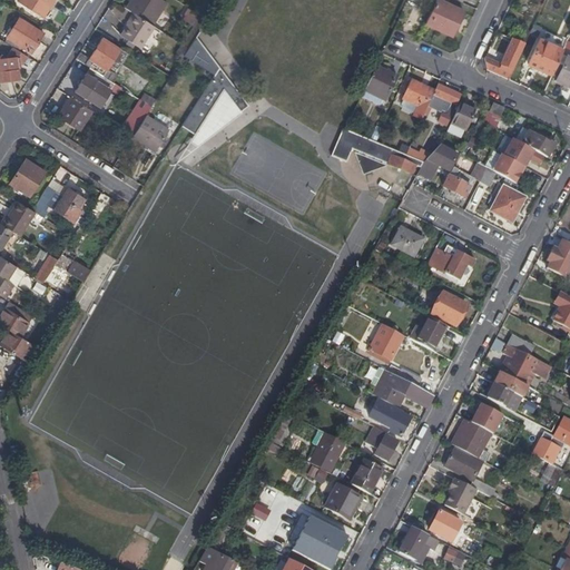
[(53,0),(19,0),(18,2),(42,18),(53,0)]
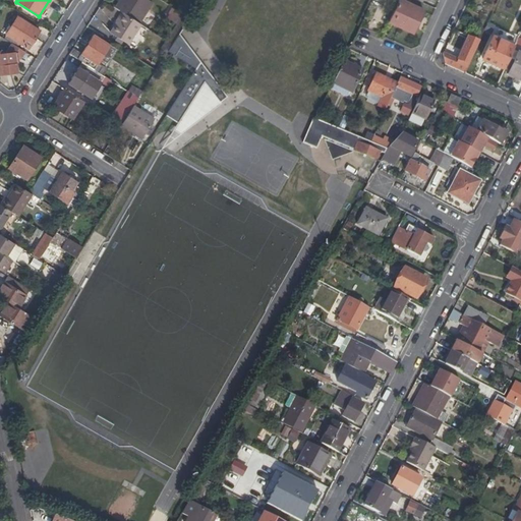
[(147,0),(118,0),(114,7),(121,12),(138,23),(153,3),(147,0)]
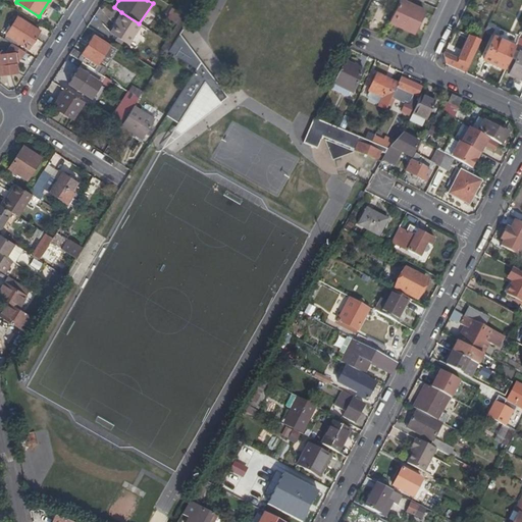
[(190,17),(201,0),(193,0),(185,14),(190,17)]
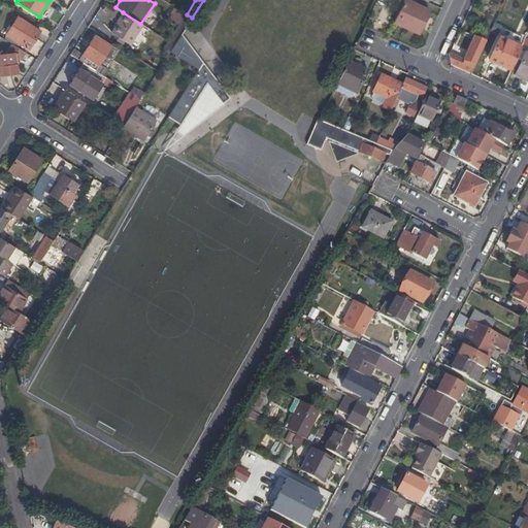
[(405,0),(403,0),(394,24),(418,34),(429,10),(405,0)]
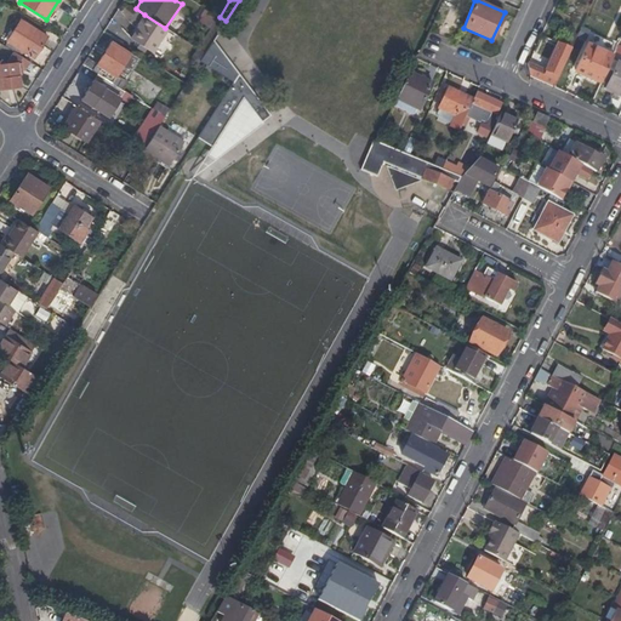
[(214,40),(226,21),(220,17),(215,13),(209,23),(214,27),(199,50),(206,53),(214,40)]
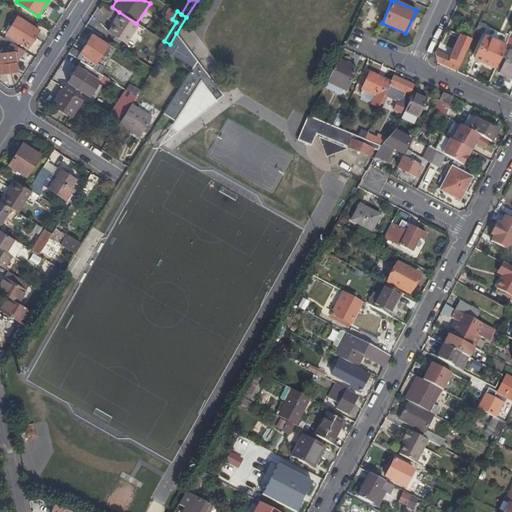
[(136,23),(119,12),(107,32),(126,44),(139,25),(136,23)]
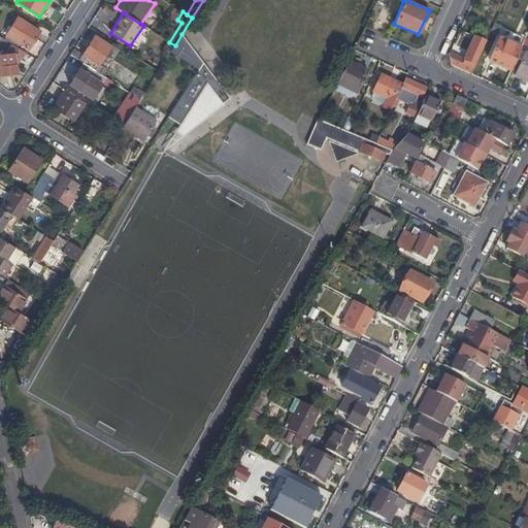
[(40,31),(18,17),(6,33),(29,48),(40,31)]
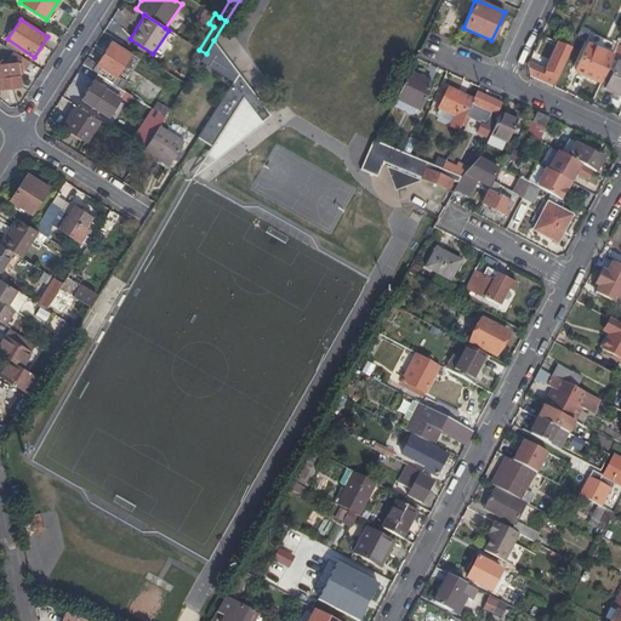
[(567,47),(571,49),(577,36),(573,34),(567,47)]
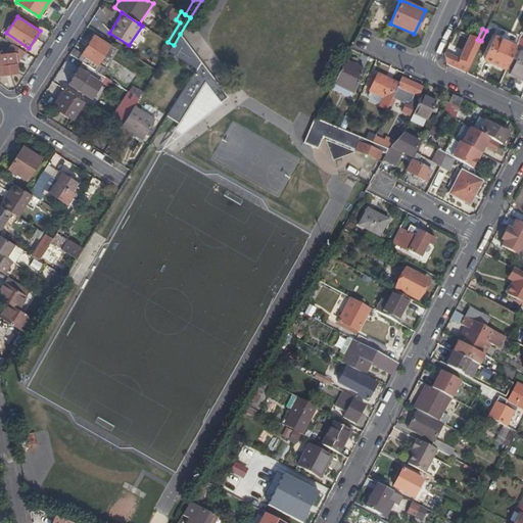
[(446,64),(466,74),(481,41),(477,40),(456,31),(444,55),(446,64)]
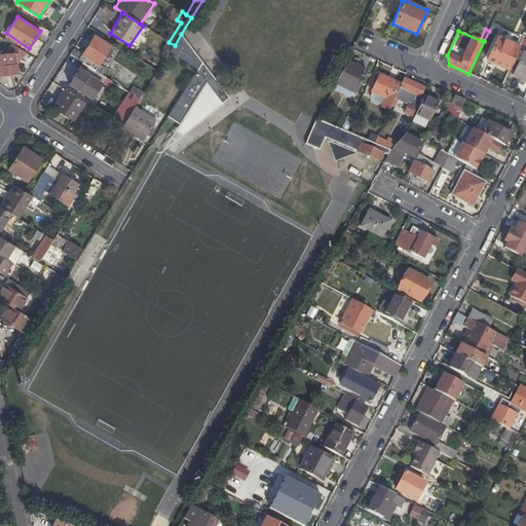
[(225,101),(181,34),(175,45),(172,50),(170,53),(198,71),(171,114),(183,122),(187,116),(197,122),(204,110),(210,113),(225,101)]
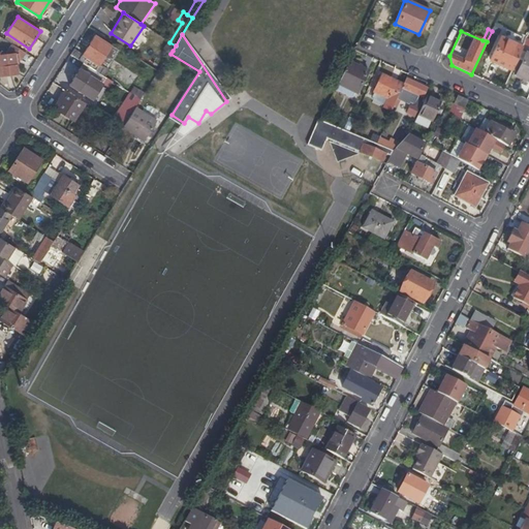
[(75,50),(71,56),(105,76),(121,53),(96,36),(84,55),(75,50)]
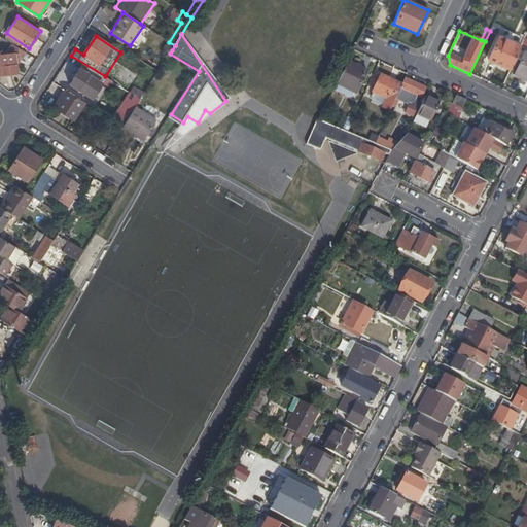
[(487,60),(508,70),(520,45),(498,36),(487,60)]
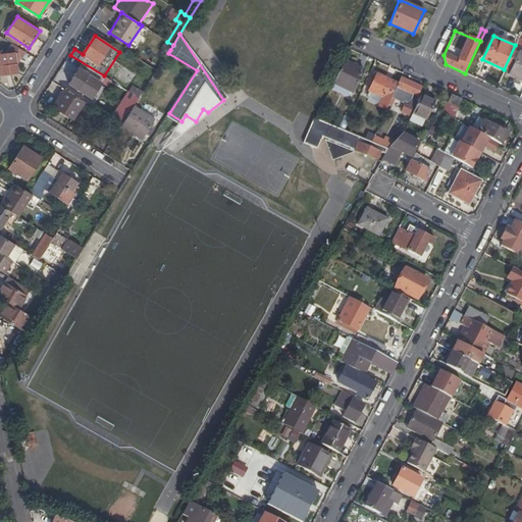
[(0,73),(0,74),(17,72),(14,53),(13,44),(0,46),(0,73)]
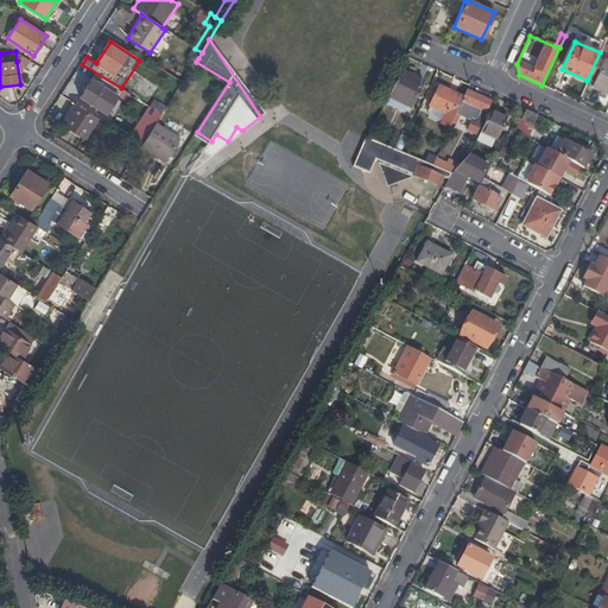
[(29,69),(33,62),(16,51),(17,62),(29,69)]
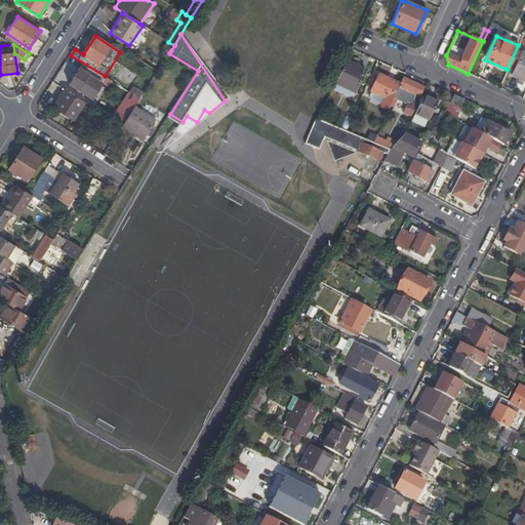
[(524,83),(524,56),(521,54),(511,77),(524,83)]
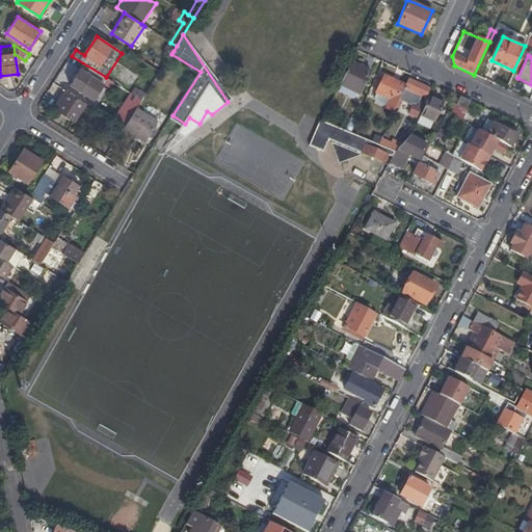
[(350,62),(339,85),(358,95),(370,72),(350,62)]
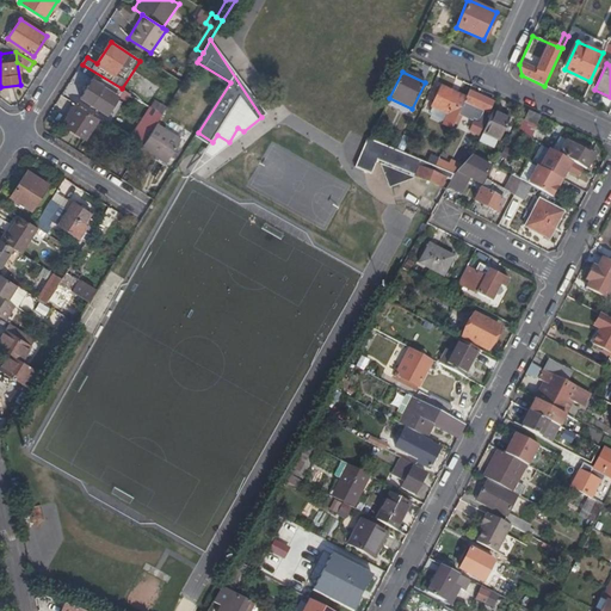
[(127,102),(93,79),(81,98),(113,119),(127,102)]
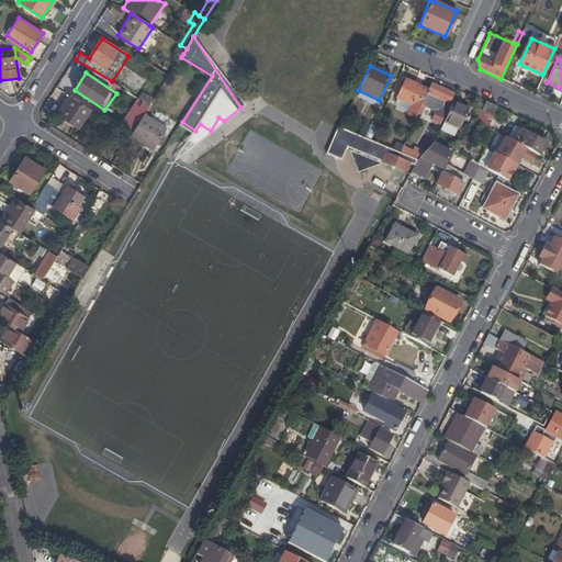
[(407,113),(416,116),(422,104),(429,89),(406,79),(397,98),(412,104),(407,113)]
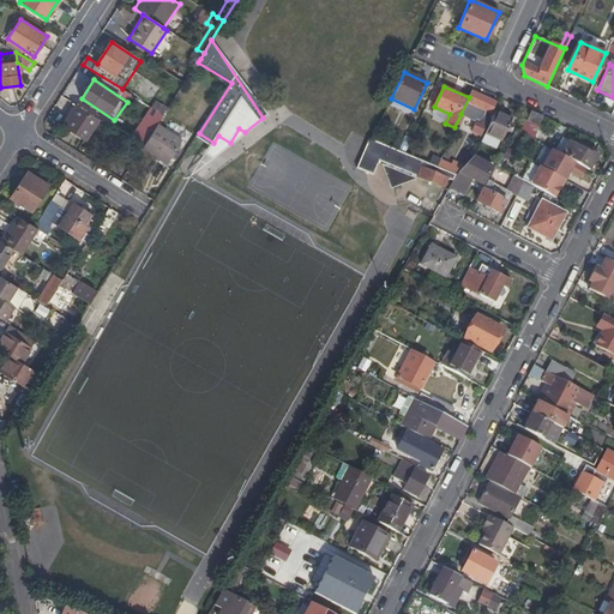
[(469,97),(461,114),(481,124),(486,112),(491,114),(495,103),(471,91),(469,97)]
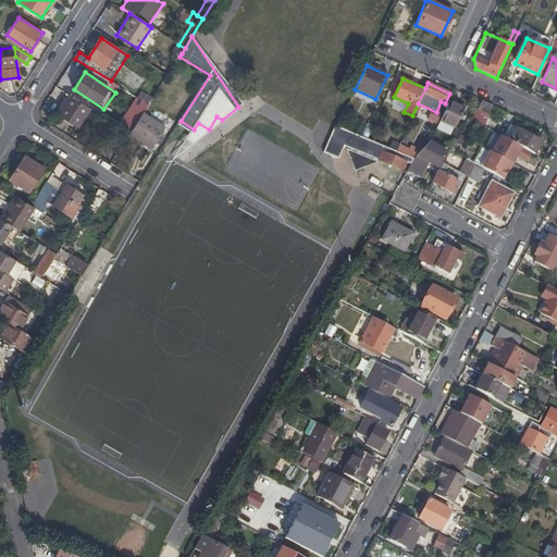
[(149,106),(152,100),(141,94),(138,99),(149,106)]
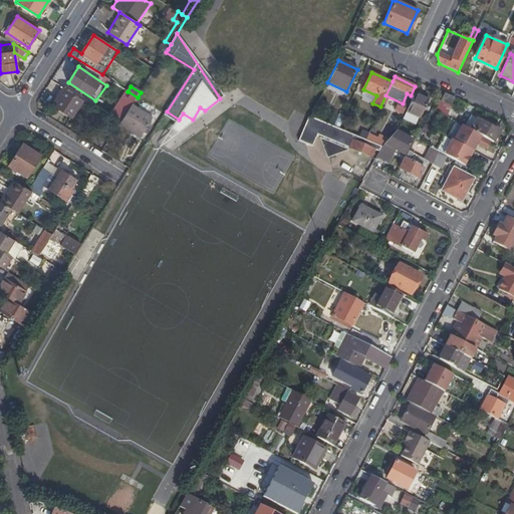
[(70,117),(81,99),(65,89),(53,106),(70,117)]
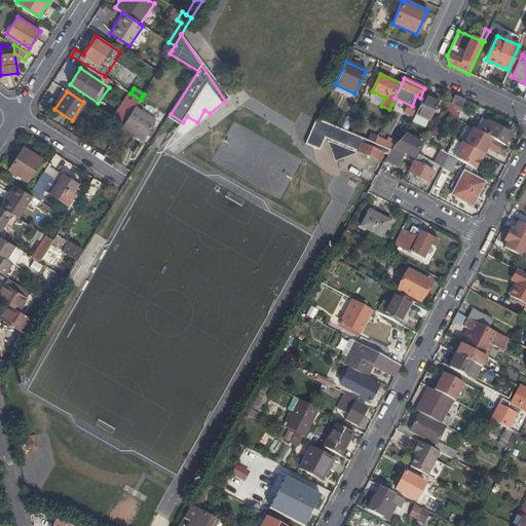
[(377,106),(381,100),(371,94),(368,100),(377,106)]
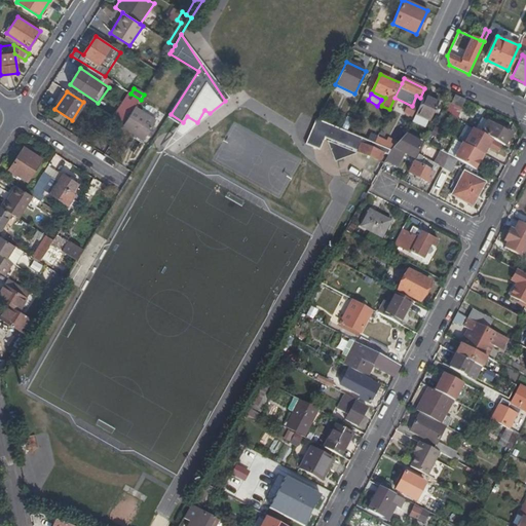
[(464,100),(454,96),(451,104),(460,108),(464,100)]
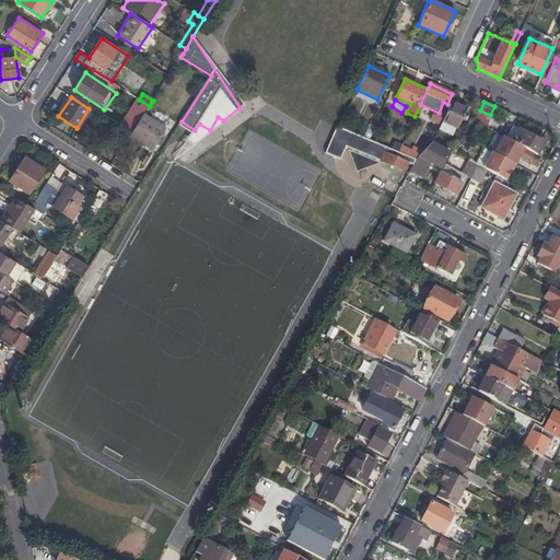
[(451,103),(442,123),(457,129),(467,109),(451,103)]
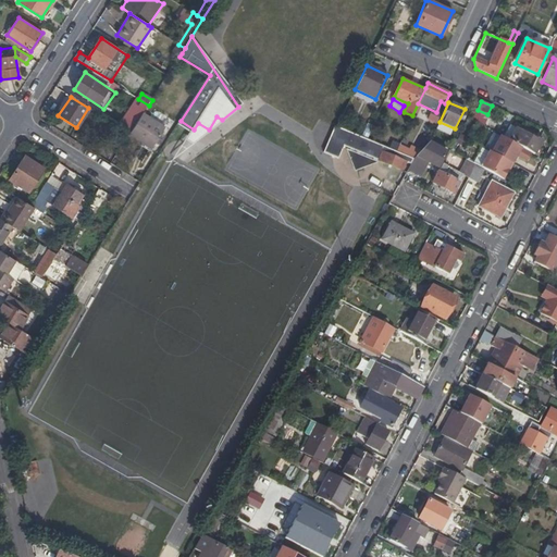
[(165,128),(143,114),(130,135),(152,149),(165,128)]
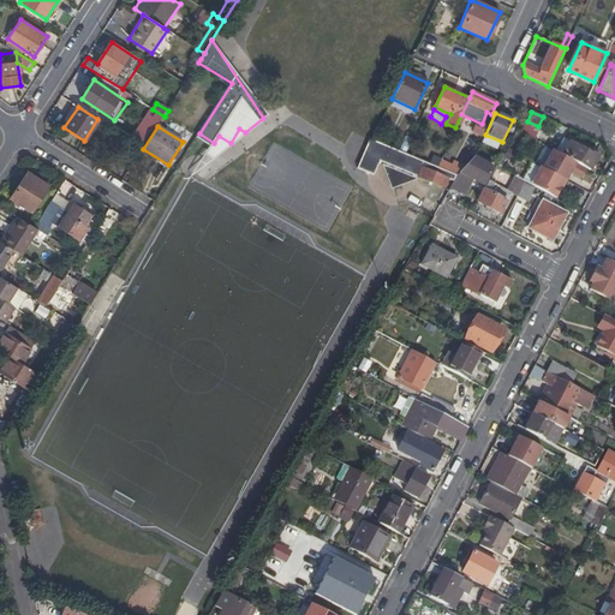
[(573,137),(571,141),(586,150),(587,148),(598,154),(598,153),(573,137)]
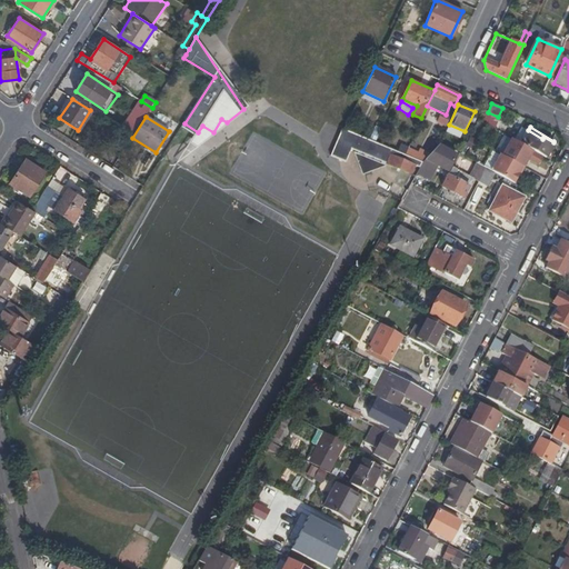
[(343,130),(341,129),(339,135),(343,137),(345,133),(347,135),(347,138),(349,139),(350,137),(353,138),(352,140),(413,167),(410,175),(415,177),(416,173),(422,163),(403,156),(373,142),(343,130)]
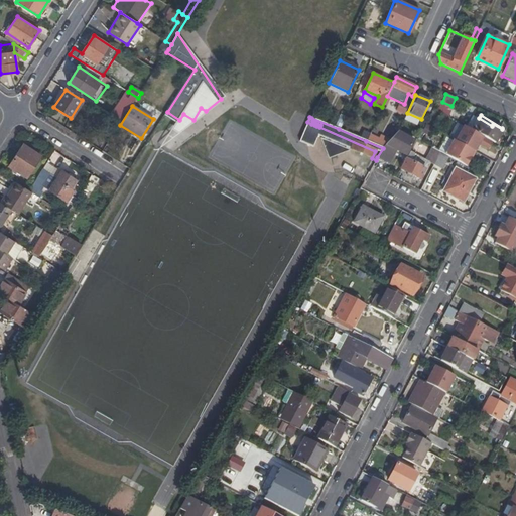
[(479,118),(472,130),(483,136),(494,143),(502,129),(493,124),(492,126),(479,118)]
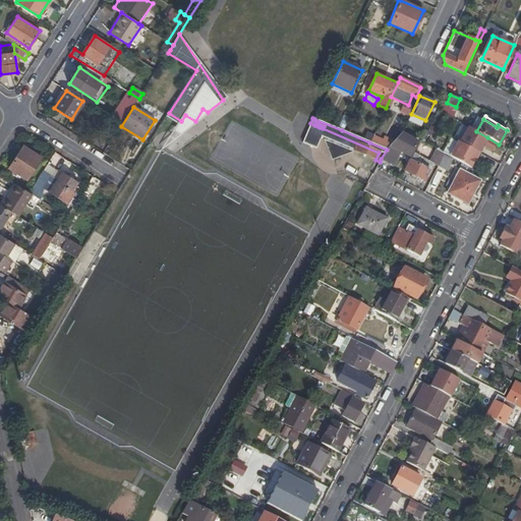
[(314,125),(310,123),(307,131),(322,137),(327,139),(349,149),(375,160),(379,153),(323,128),(324,126),(321,125),(320,127),(317,126),(317,123),(315,122),(314,125)]
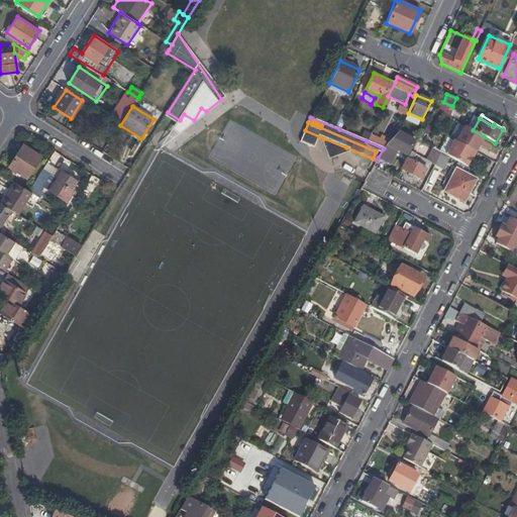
[(476,151),(484,136),(473,130),(466,126),(457,141),(476,151)]
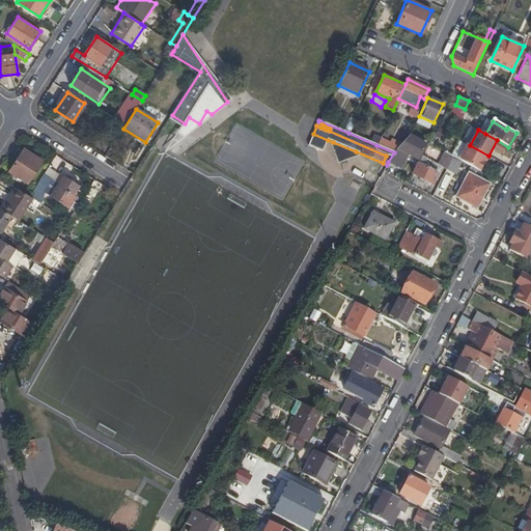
[(328,140),(313,134),(308,145),(323,151),(328,140)]
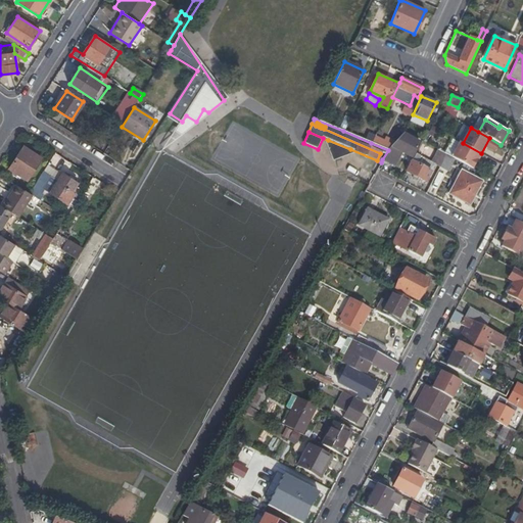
[(401,134),(388,150),(382,159),(394,167),(399,156),(409,161),(419,142),(401,134)]
